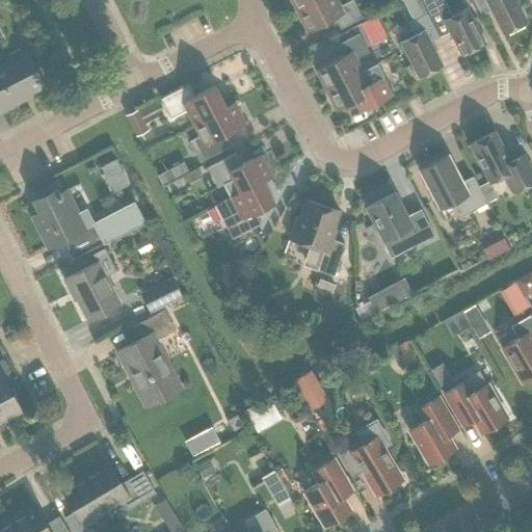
[(290,0),(296,12),(319,0),(290,0)]
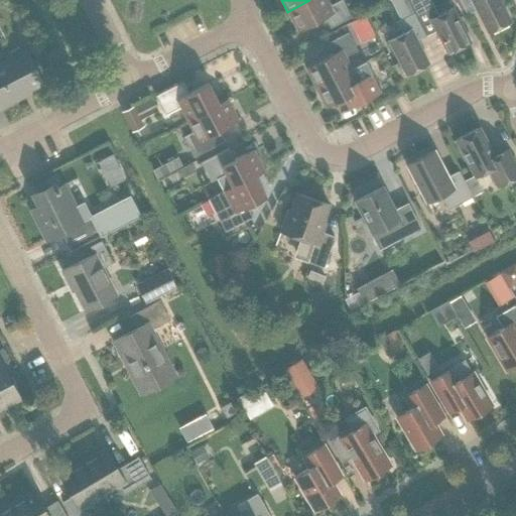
[(342,0),(341,0),(330,6),(327,0),(309,0),(287,12),(297,31),(325,17),(330,28),(351,17),(342,0)]
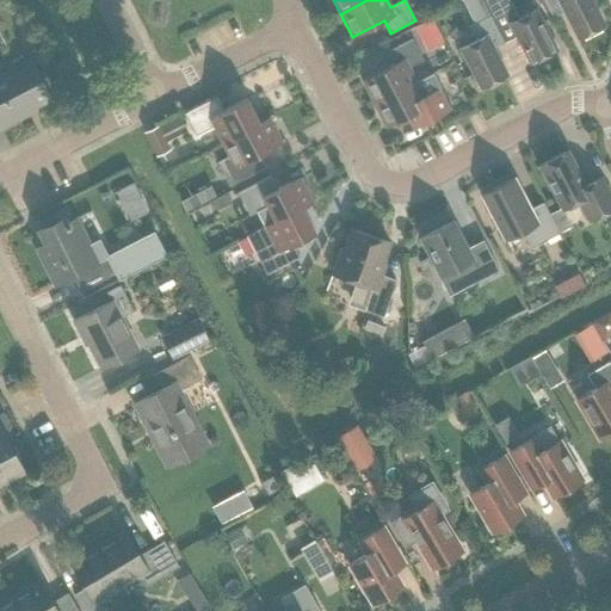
[(505,43),(491,16),(482,0),(460,0),(473,24),(470,26),(477,39),(461,48),(481,90),(507,76),(493,49),(505,43)]
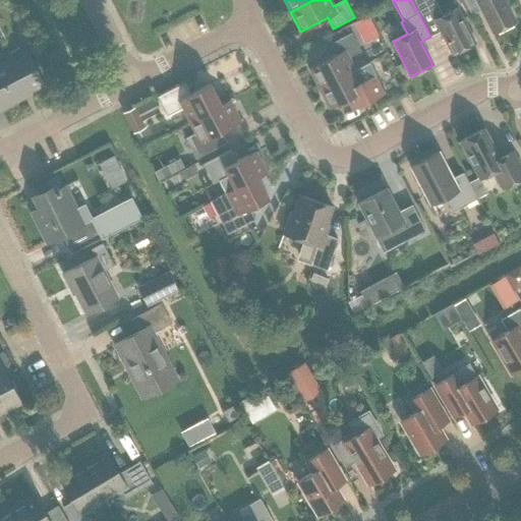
[(456,8),(442,16),(433,0),(411,0),(418,13),(430,37),(441,32),(452,54),(474,43),(456,8)]
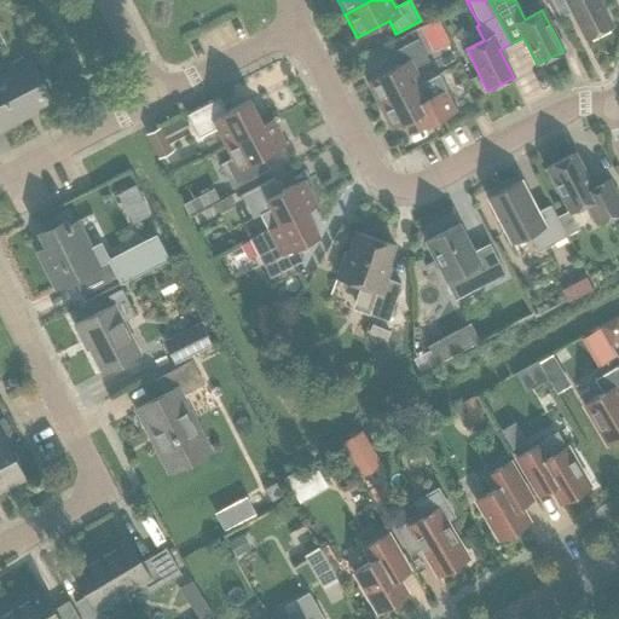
[(572,12),(586,40),(612,27),(597,0),(550,0),(560,18),(572,12)]
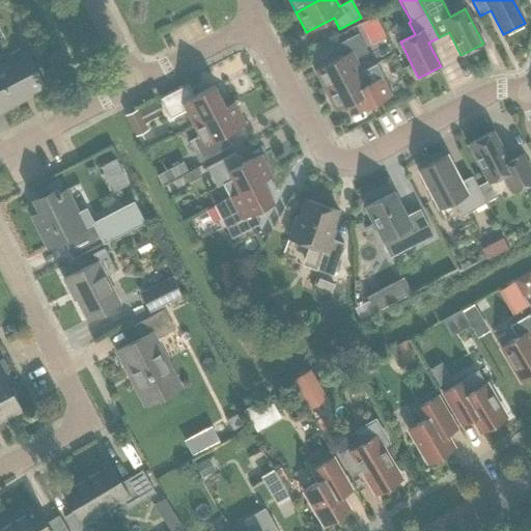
[(368,19),(359,24),(365,35),(381,27),(374,16),(373,17),(368,19)]
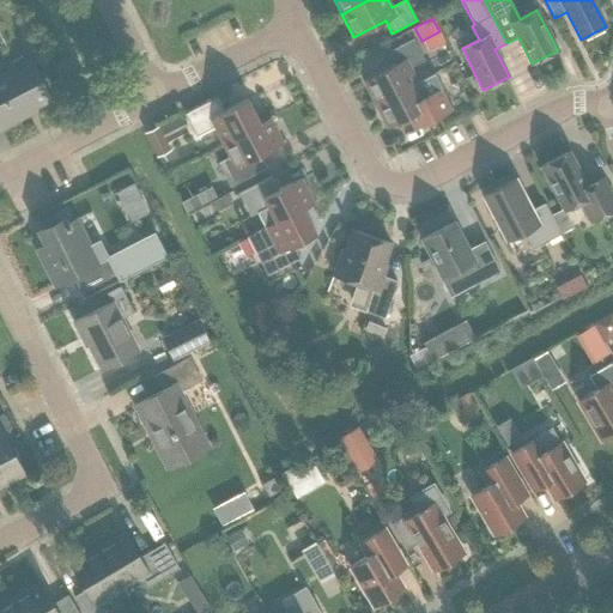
[(395,65),(363,82),(375,104),(418,83),(410,68),(424,60),(413,38),(388,53),(395,65)]
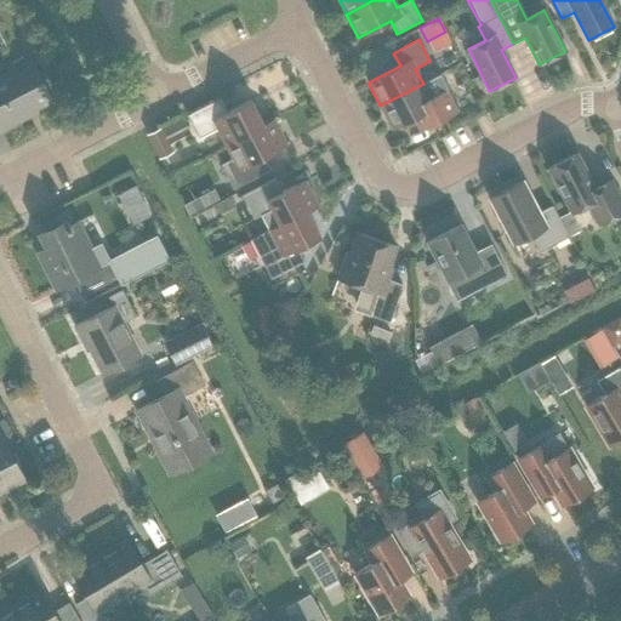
[(0,129),(28,115),(26,113),(50,100),(32,63),(0,78),(0,129)]
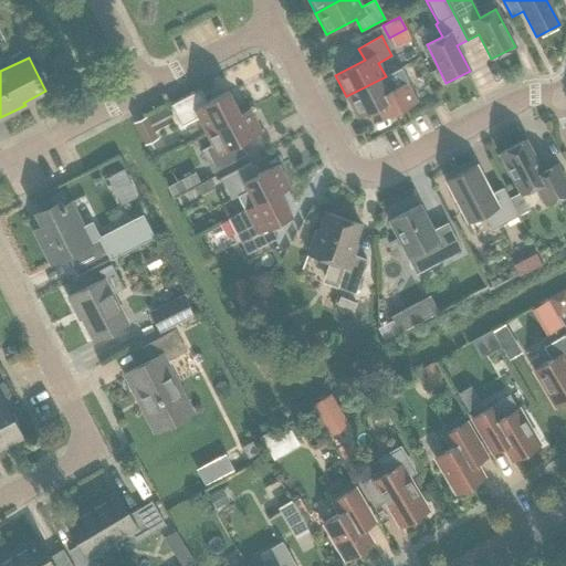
[(406,83),(392,90),(386,76),(346,96),(357,118),(375,108),(381,121),(416,103),(406,83)]
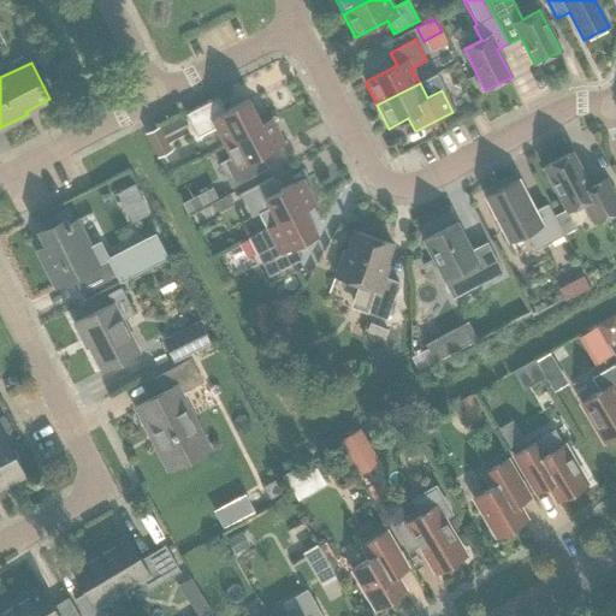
[(215,129),(223,143),(260,124),(248,99),(225,111),(218,98),(185,114),(197,137),(215,129)]
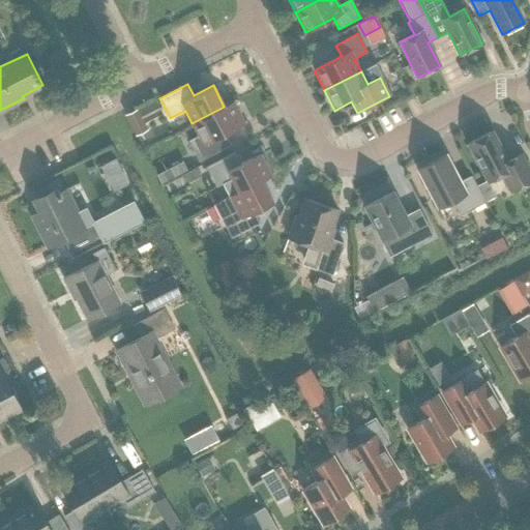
[(233,101),(224,107),(192,123),(198,136),(188,141),(199,162),(231,145),(225,134),(244,124),(233,101)]
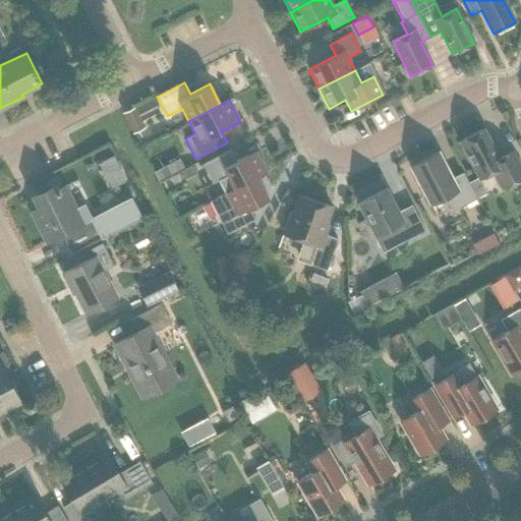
[(135,110),(124,115),(133,133),(145,128),(135,110)]
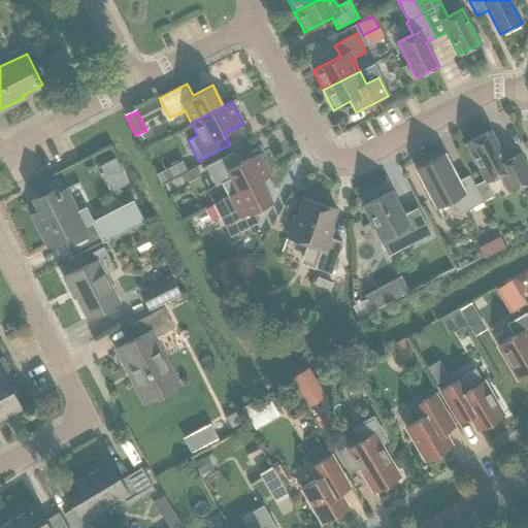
[(499,174),(508,192),(527,180),(527,170),(519,154),(506,160),(490,130),(465,143),(486,182),(499,174)]
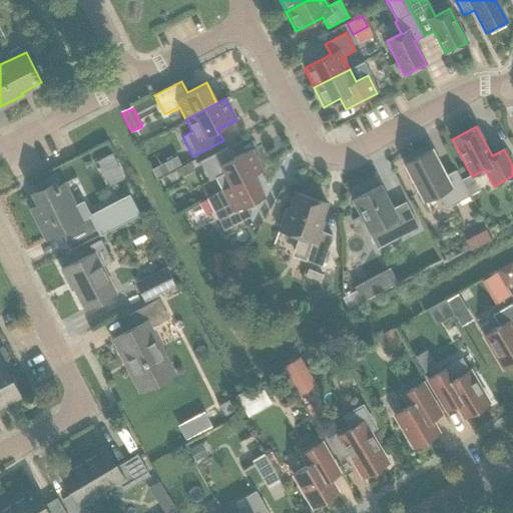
[(199,162),(209,181),(215,178),(221,190),(222,191),(253,175),(263,171),(251,149),(232,159),(226,148),(199,162)]
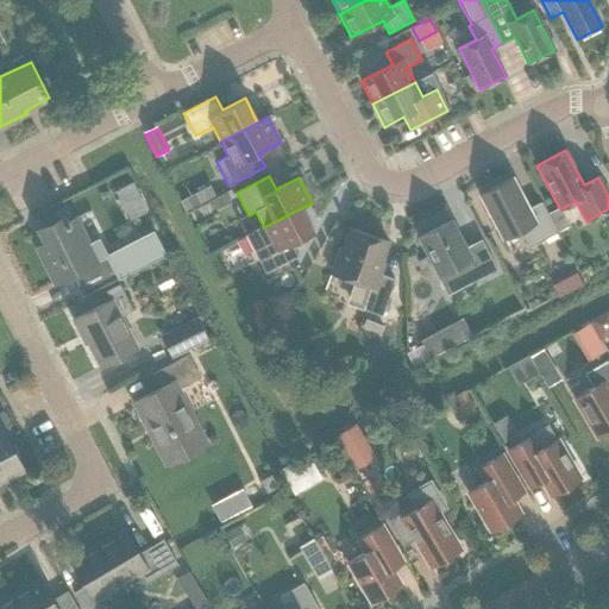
[(519,231),(528,249),(558,232),(541,202),(528,208),(513,179),(479,195),(503,240),(519,231)]
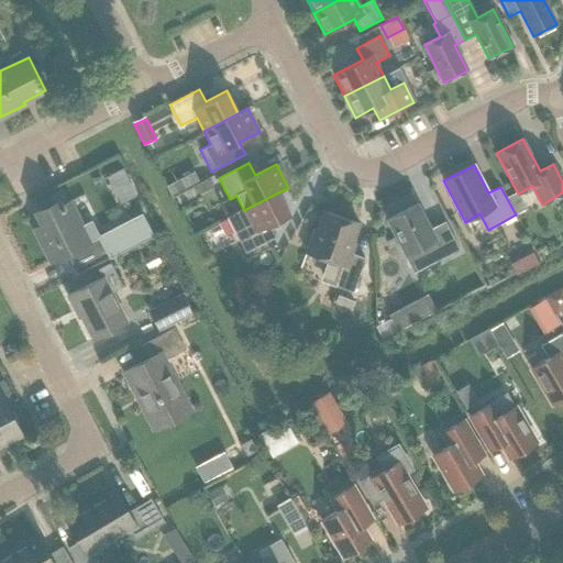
[(116,170),(107,176),(113,189),(129,180),(128,179),(122,167),(120,168),(116,170)]
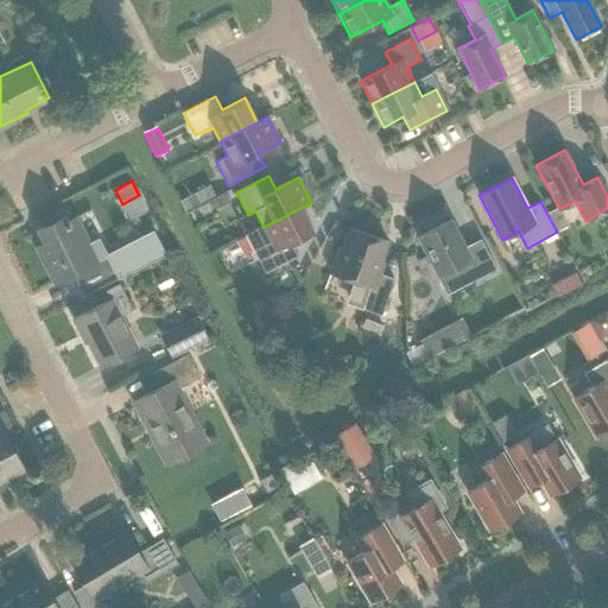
[(194,194),(179,201),(185,210),(200,203),(197,200),(194,194)]
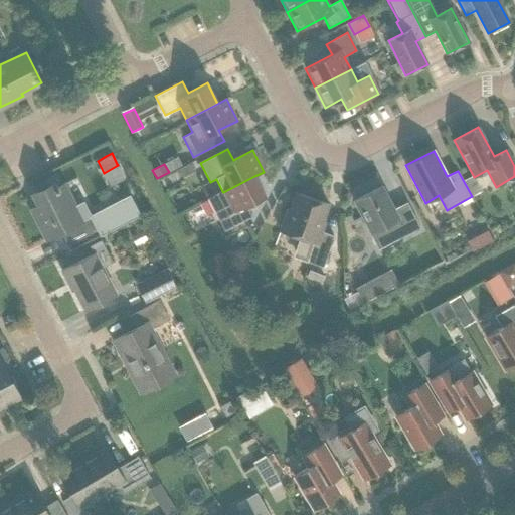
[(207,199),(213,211),(214,211),(224,231),(251,217),(246,206),(266,196),(254,176),(223,192),(222,191),(207,199)]
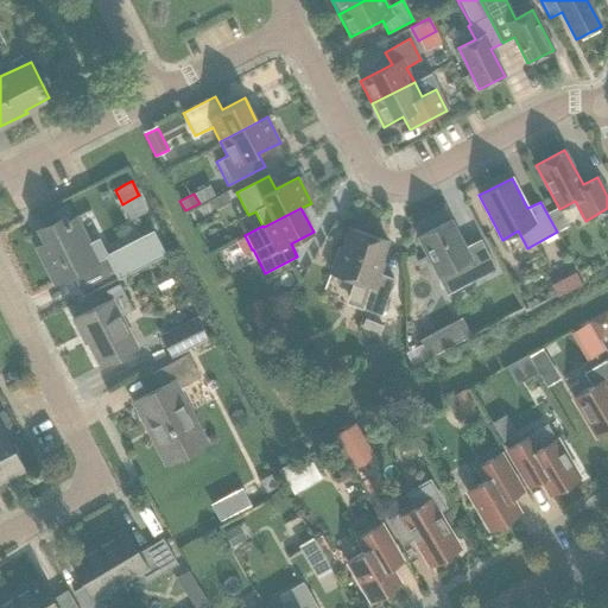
[(45,244),(37,248),(55,284),(71,274),(80,290),(114,272),(118,280),(166,255),(153,232),(106,255),(99,241),(89,246),(75,219),(65,223),(63,217),(38,229),(45,244)]
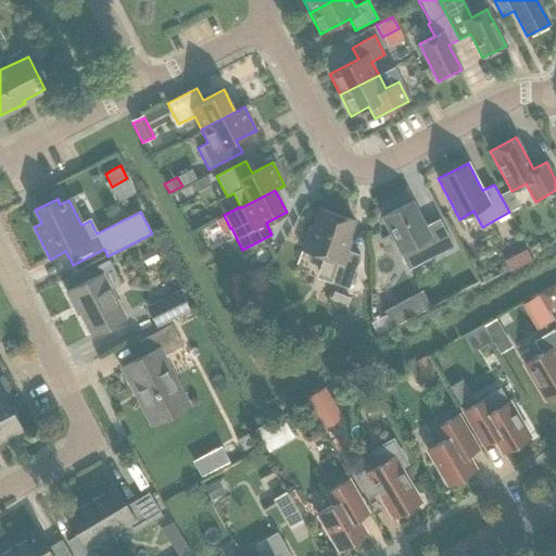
[(421,241),(430,258),(453,247),(439,219),(426,226),(413,202),(381,217),(400,252),(421,241)]
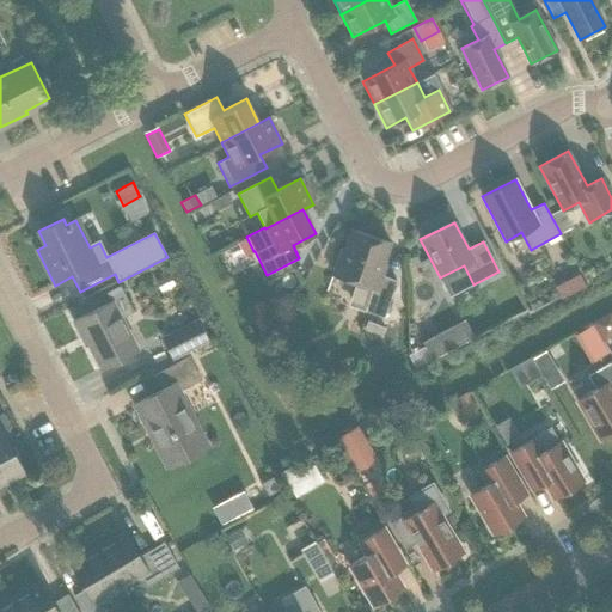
[(354,307),(384,318),(396,281),(379,275),(390,243),(352,230),(344,250),(341,250),(332,275),(361,286),(354,307)]
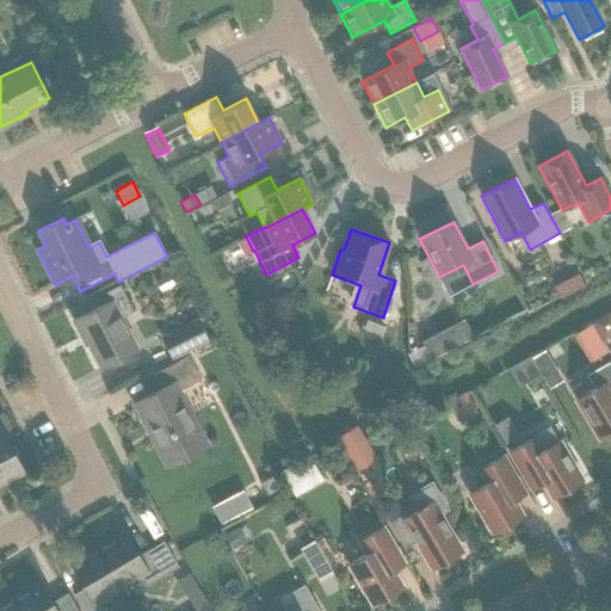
[(575,270),(566,276),(573,290),(574,291),(584,285),(585,285),(584,284),(580,277),(576,270),(575,270)]
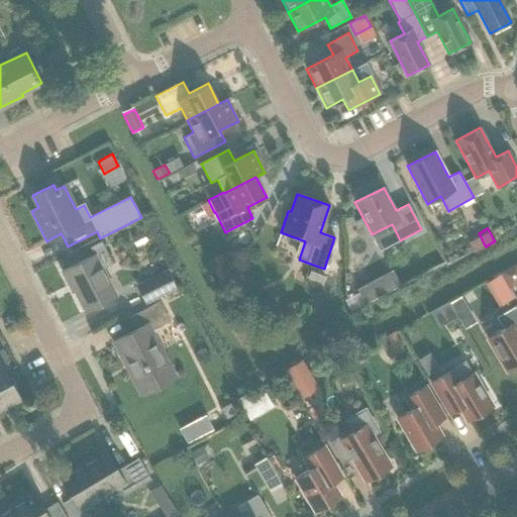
[(72,284),(86,311),(115,296),(101,270),(112,264),(101,242),(90,247),(94,255),(63,272),(70,285),(72,284)]
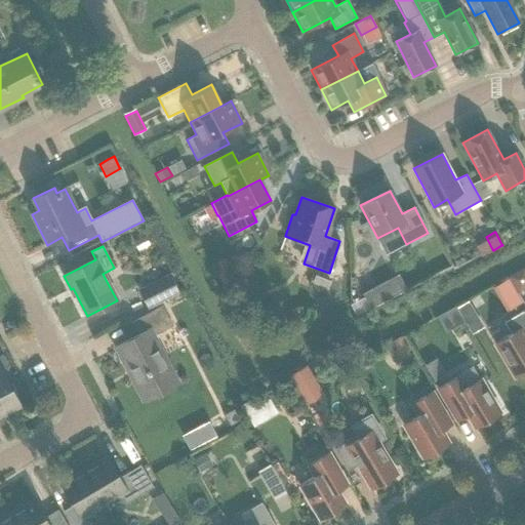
[(235,281),(229,268),(216,273),(223,286),(235,281)]
